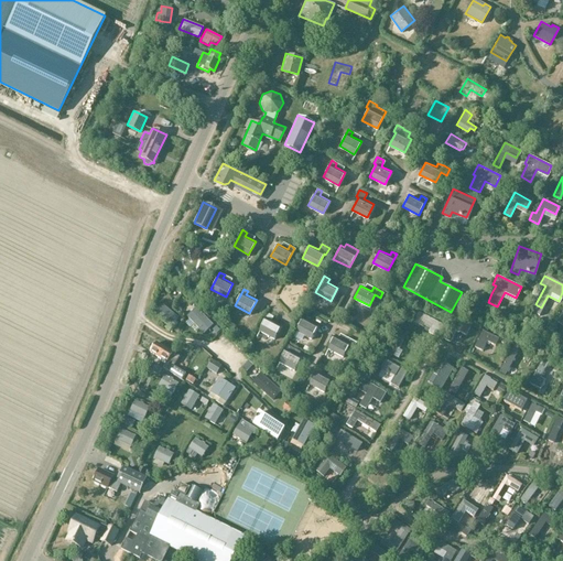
[(176,321),(174,320),(177,315),(162,303),(154,313),(172,327),(176,321)]
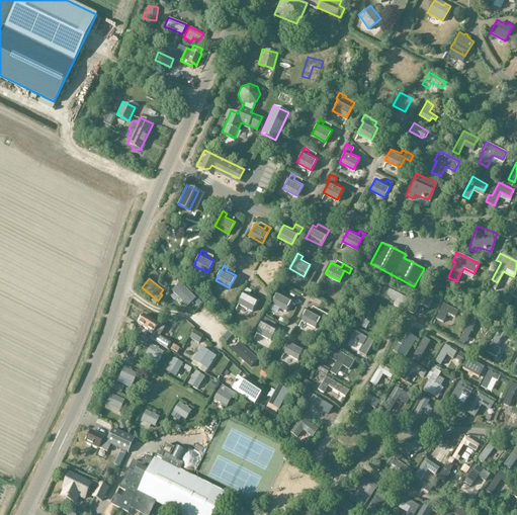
[(179,281),(171,288),(186,304),(194,296),(179,281)]
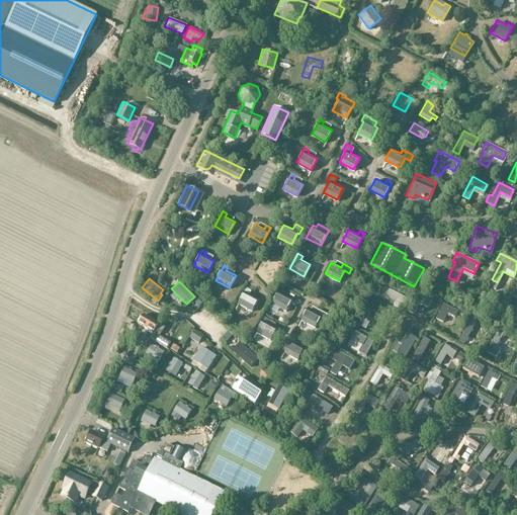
[(246,287),(238,303),(251,310),(258,298),(248,293),(250,289),(246,287)]
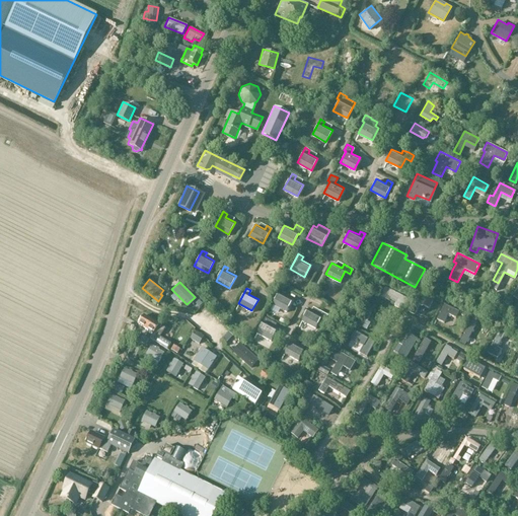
[(292,299),(283,293),(285,290),(280,288),(272,303),(286,310),(292,299)]
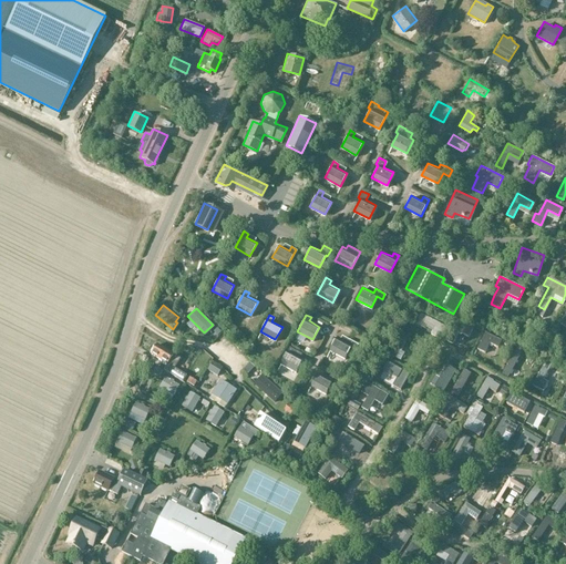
[(357,344),(348,338),(347,342),(336,337),(329,349),(345,357),(351,345),(356,347),(357,344)]
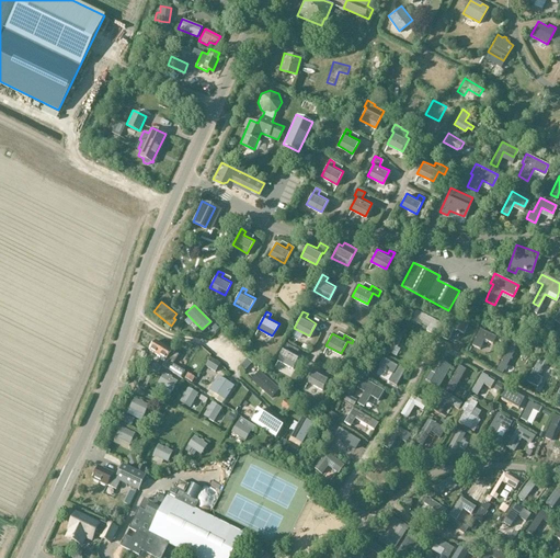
[(164,359),(161,364),(159,369),(163,372),(170,377),(173,373),(172,372),(172,371),(180,376),(184,369),(172,363),(178,353),(155,339),(149,349),(164,359)]
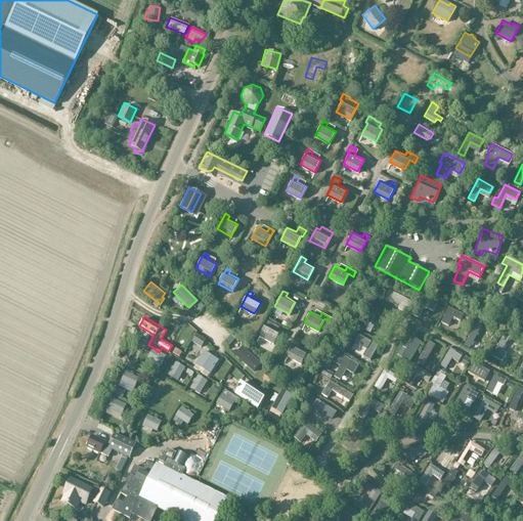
[(267,319),(259,335),(273,343),(279,331),(270,326),(271,322),(267,319)]
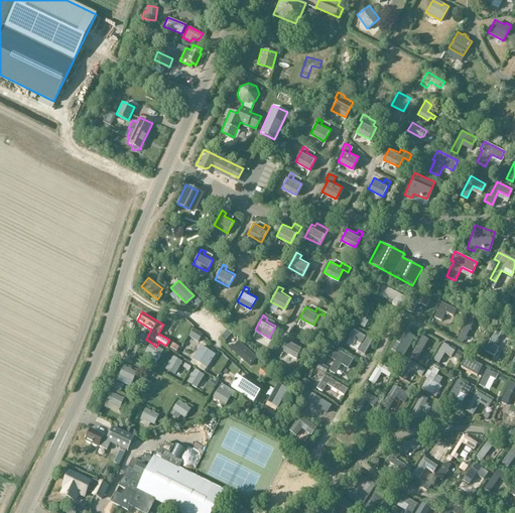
[(308,345),(299,340),(298,344),(288,338),(282,350),(295,357),(301,348),(305,350),(308,345)]
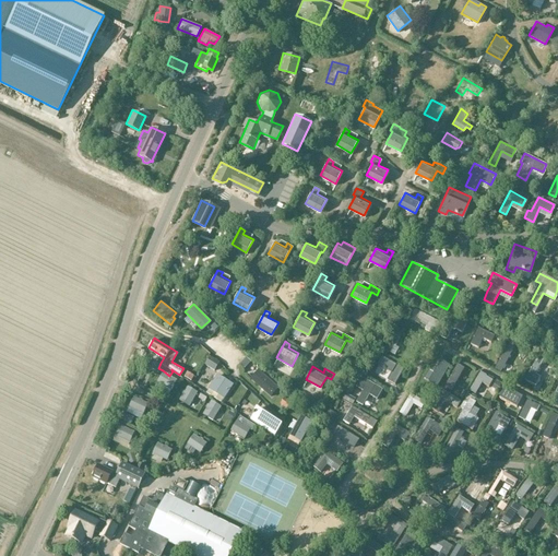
[(257,368),(250,377),(270,394),(276,386),(257,368)]
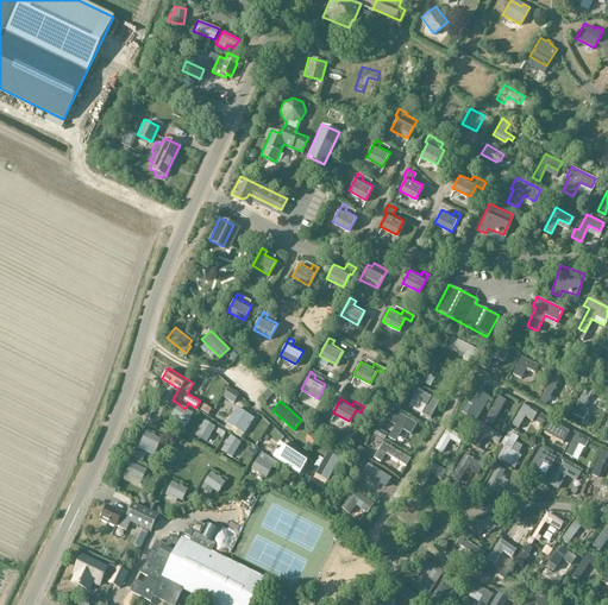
[(192,413),(185,409),(177,403),(171,414),(186,422),(192,413)]
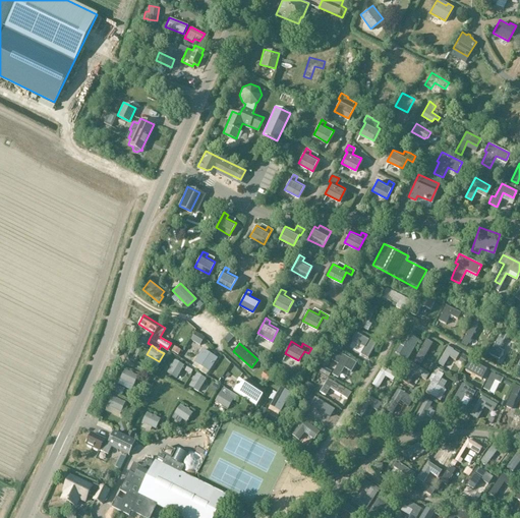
[(203,348),(194,360),(208,369),(216,356),(203,348)]
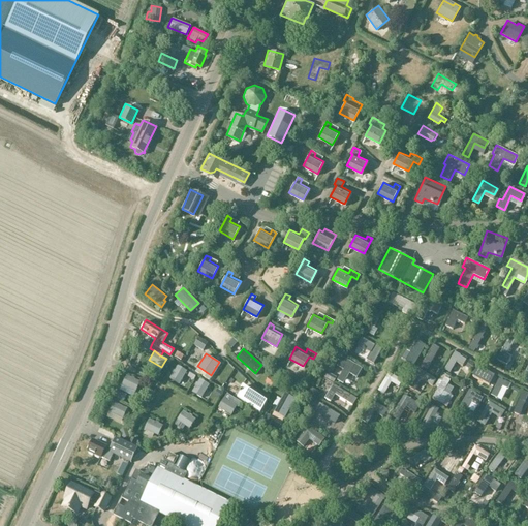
[(184,354),(181,361),(190,367),(194,362),(184,354)]
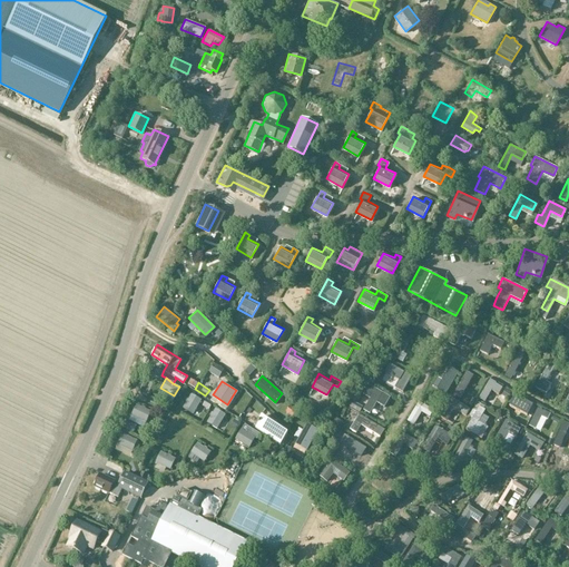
[(193,412),(200,399),(190,392),(187,397),(187,396),(185,399),(186,400),(182,407),(193,412)]
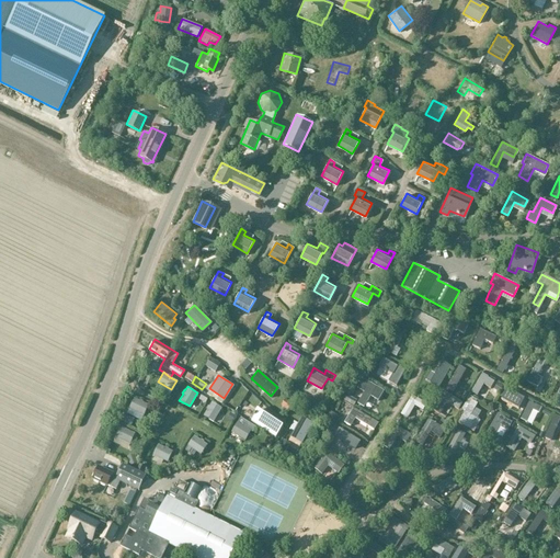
[(134,397),(129,407),(143,413),(147,403),(134,397)]
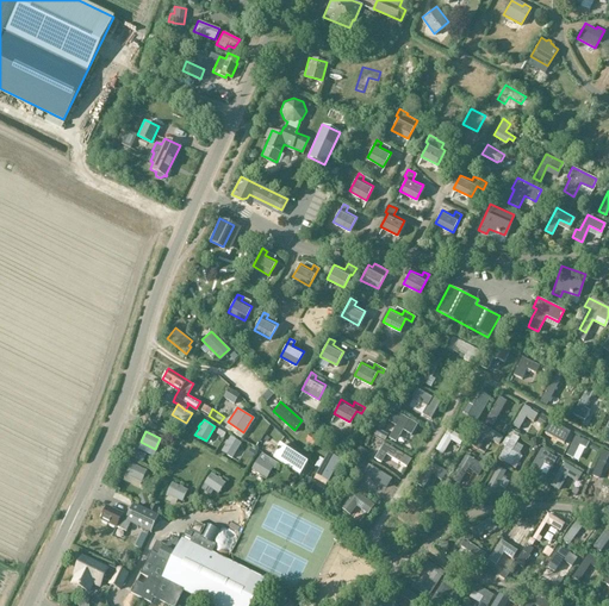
[(231,456),(241,442),(230,435),(227,439),(225,438),(223,442),(224,443),(221,450),(231,456)]
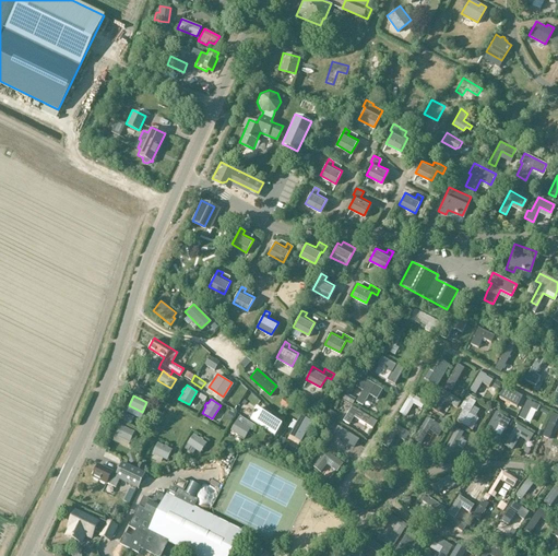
[(253,413),(249,418),(273,435),(281,424),(256,406),(251,412),(253,413)]
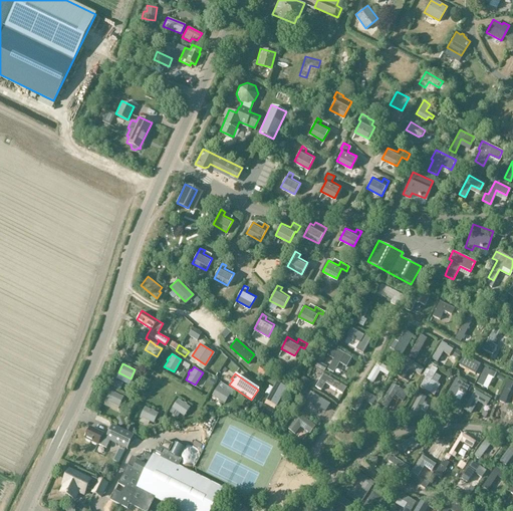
[(276,380),(266,399),(275,404),(285,386),(276,380)]
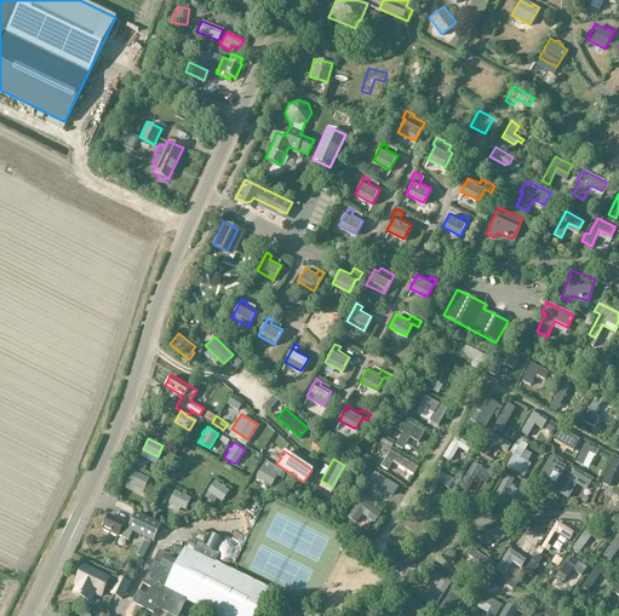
[(262,464),(254,476),(270,485),(278,473),(262,464)]
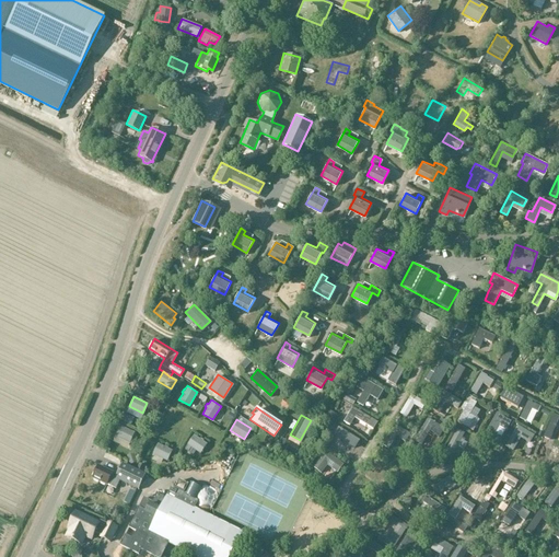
[(120,425),(115,434),(129,441),(134,431),(120,425)]
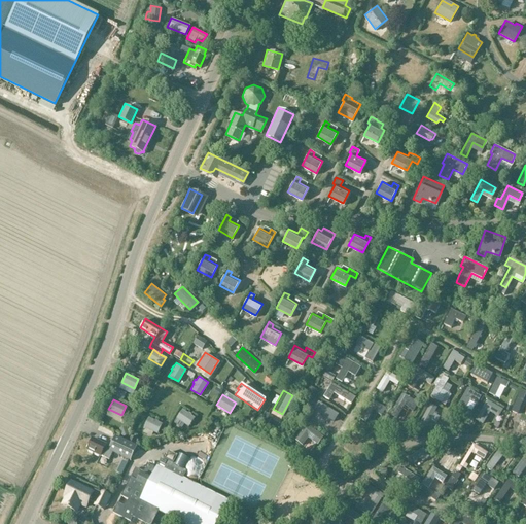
[(182,408),(173,421),(179,426),(182,422),(185,424),(187,426),(194,416),(190,414),(191,413),(187,411),(187,412),(182,408)]
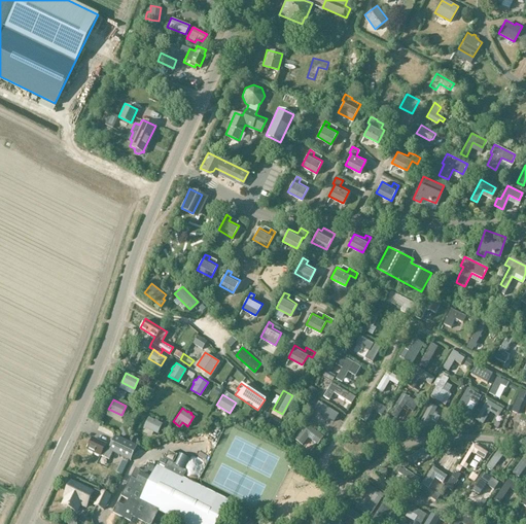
[(153,430),(158,432),(162,422),(158,420),(158,419),(154,418),(153,419),(147,416),(142,426),(143,426),(141,430),(151,434),(153,430)]
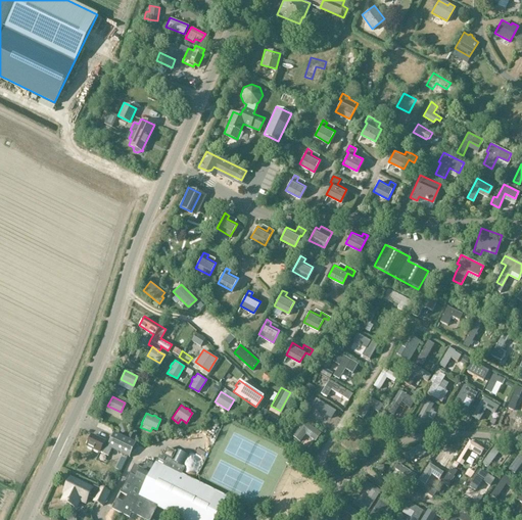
[(125,421),(117,424),(121,432),(128,430),(125,421)]
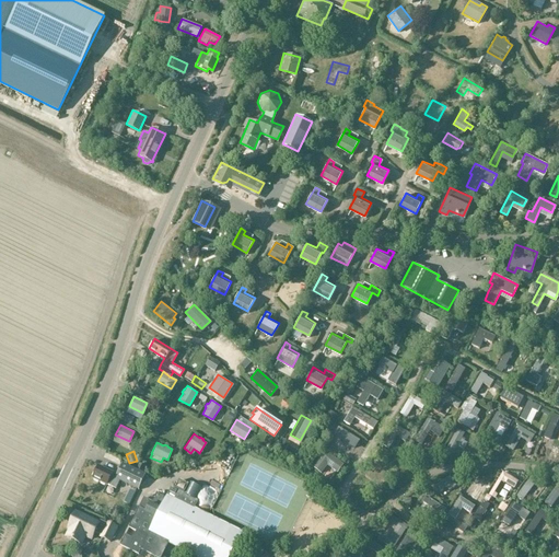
[(115,487),(118,479),(138,488),(146,473),(141,471),(144,464),(138,461),(136,467),(121,461),(116,473),(113,471),(97,463),(91,477),(106,484),(107,483),(115,487)]
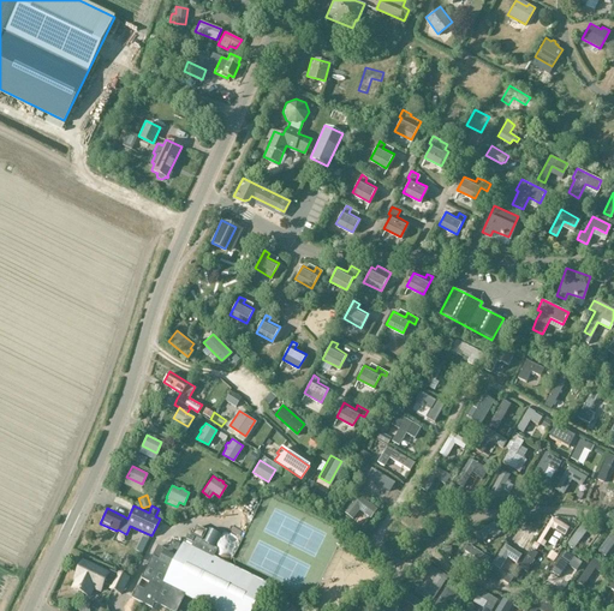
[(156,543),(131,597),(151,607),(154,600),(173,610),(174,610),(184,593),(218,610),(250,610),(266,581),(213,555),(214,553),(228,561),(250,517),(233,509),(214,546),(188,534),(182,544),(171,539),(167,549),(156,543)]
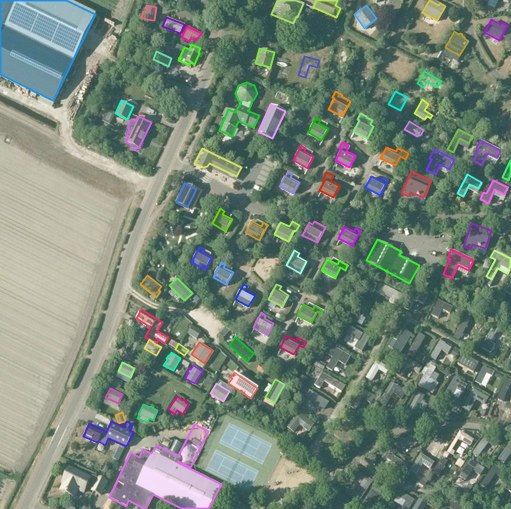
[(163,437),(159,445),(167,449),(171,441),(163,437)]
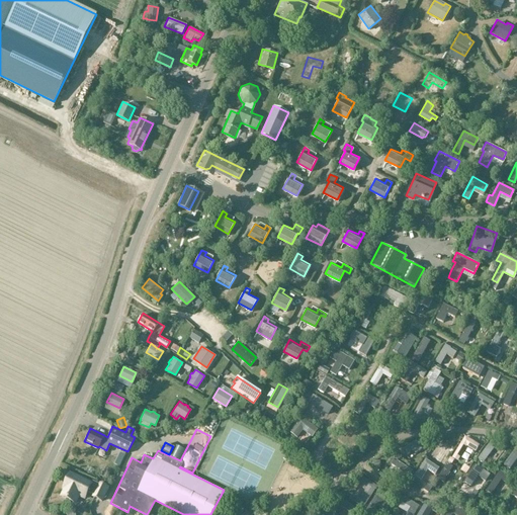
[(92,479),(90,483),(69,473),(63,486),(65,487),(61,495),(74,501),(77,493),(84,496),(87,491),(93,494),(92,495),(101,499),(107,486),(99,482),(98,483),(92,479)]
